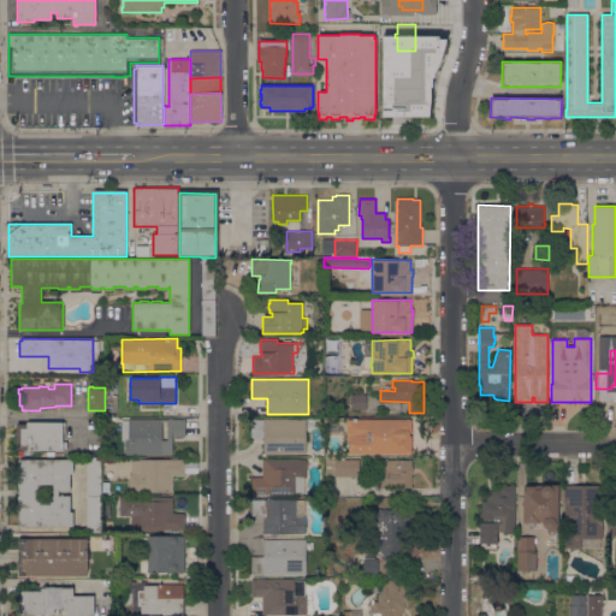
[(351,409),(351,394),(366,394),(366,409),(351,409)]
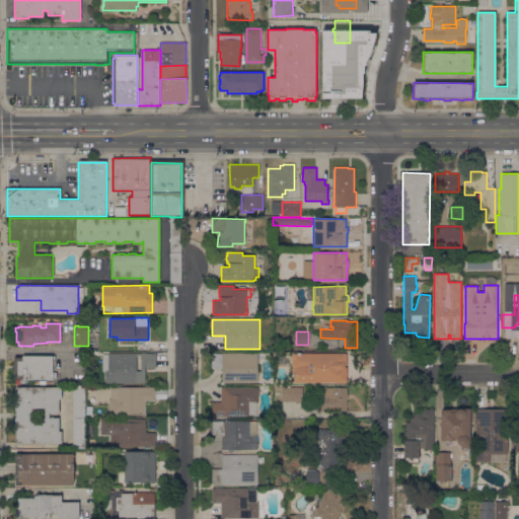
[(292,382),(292,367),(292,353),(297,353),(297,352),(301,352),(301,353),(347,353),(347,364),(345,364),(345,367),(347,367),(347,382),(292,382)]
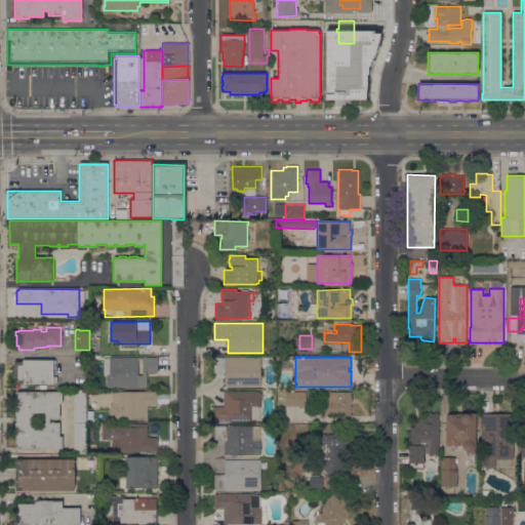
[(107,388),(107,375),(104,375),(103,358),(110,358),(110,357),(158,357),(158,372),(147,372),(147,387),(107,388)]
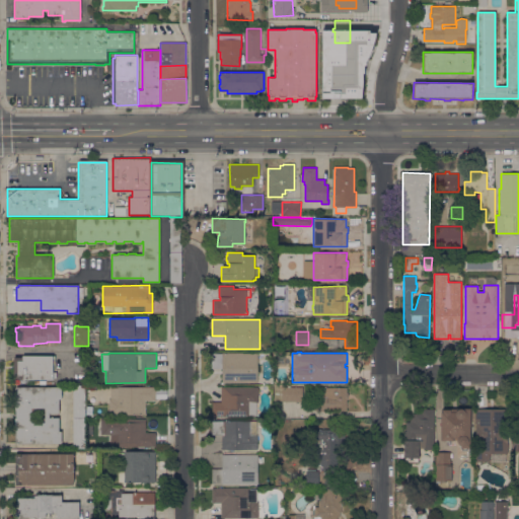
[(222,382),(222,368),(212,368),(212,353),(257,353),(257,382),(222,382)]
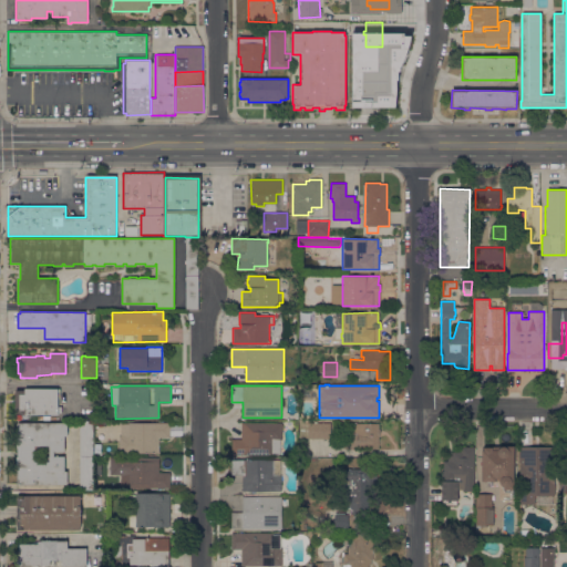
[(14,414),(16,390),(24,391),(24,388),(58,389),(58,406),(62,406),(62,413),(58,413),(58,414),(35,414),(35,415),(14,414)]
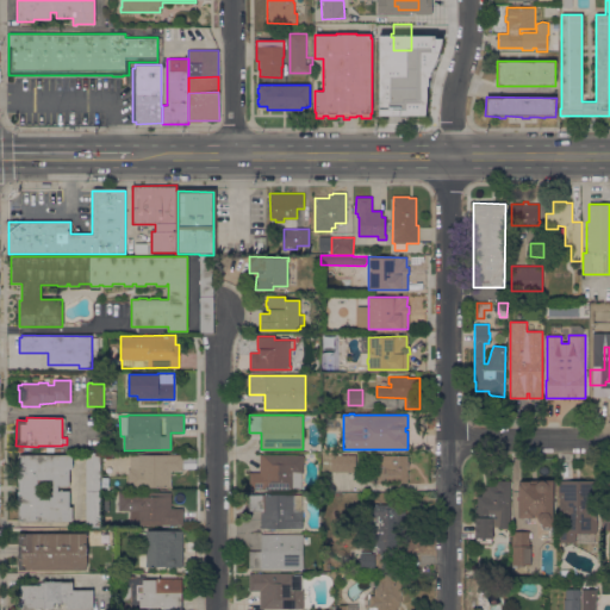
[(85,453),(100,453),(100,528),(86,528),(85,453)]
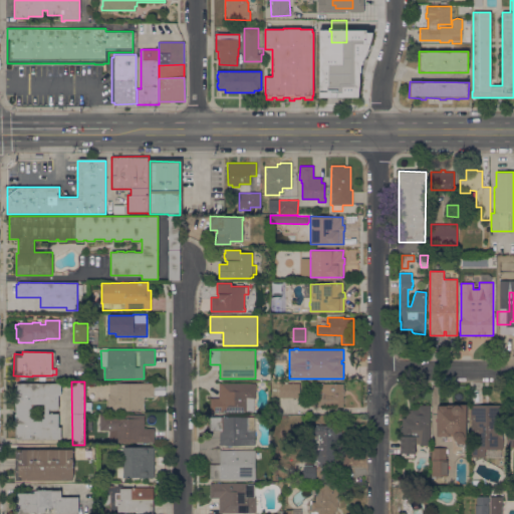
[(107,411),(107,395),(109,395),(109,383),(116,383),(116,382),(154,383),(154,397),(144,397),(144,411),(107,411)]
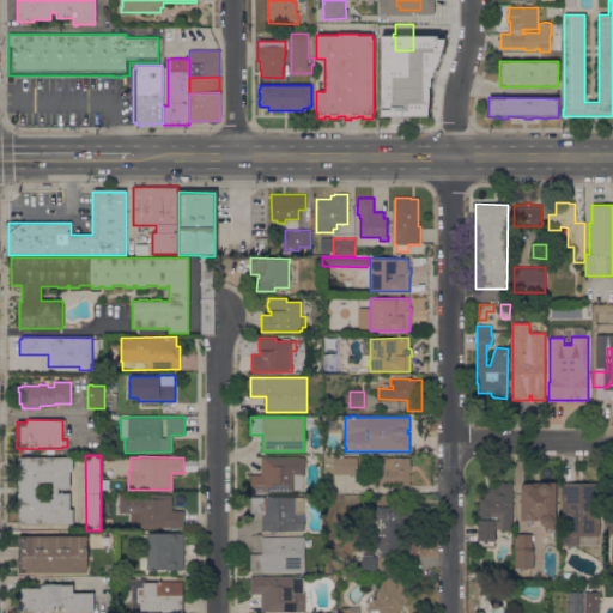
[(250,492),(250,474),(261,474),(261,457),(304,456),(305,475),(303,475),(303,491),(296,491),(296,492),(250,492)]
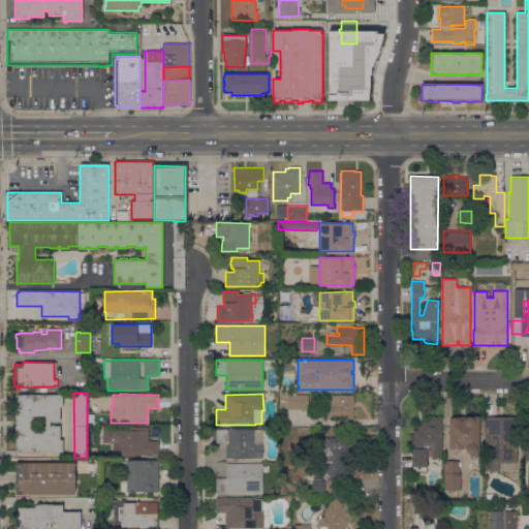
[(16,452),(17,395),(62,395),(62,406),(60,406),(60,421),(51,421),(51,426),(60,426),(60,439),(62,439),(62,452),(16,452)]
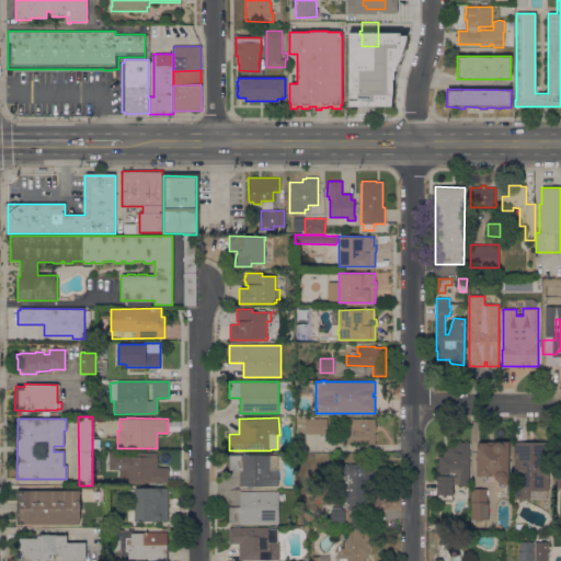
[(305,434),(305,419),(327,419),(327,434),(305,434)]
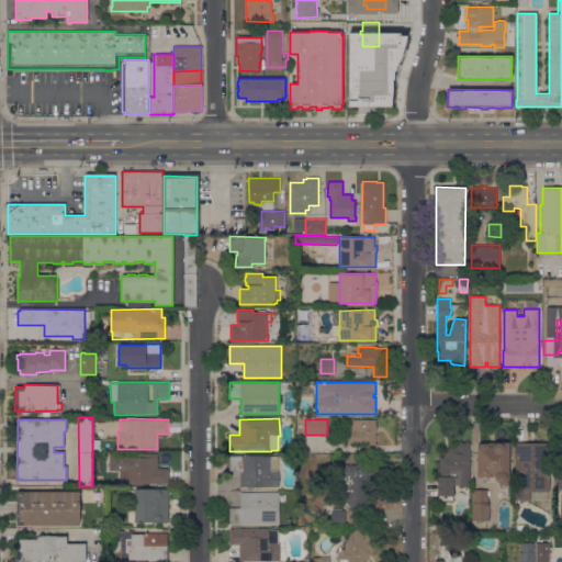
[(348,445),(348,429),(349,429),(349,419),(375,419),(375,425),(377,425),(377,433),(375,433),(375,445),(348,445)]
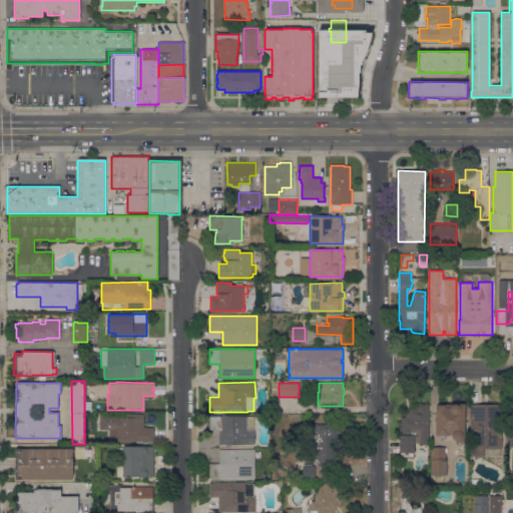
[(450,404),(455,404),(455,402),(462,402),(462,404),(466,404),(466,424),(457,424),(457,428),(456,428),(456,429),(457,429),(457,435),(442,435),(442,434),(440,434),(440,431),(437,431),(437,424),(436,424),(436,413),(431,413),(431,404),(450,404)]
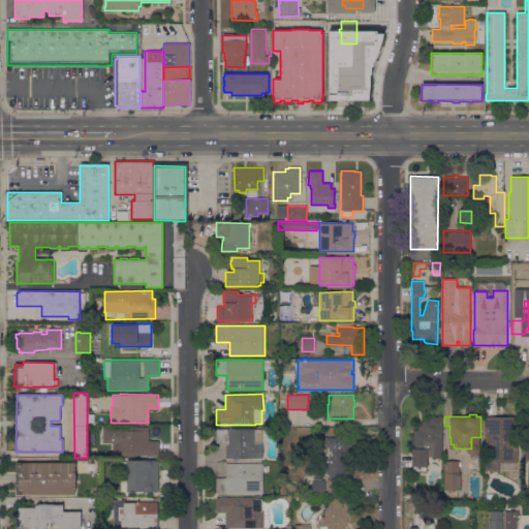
[(442,416),(442,459),(432,459),(432,457),(427,457),(427,467),(426,467),(426,471),(423,471),(423,469),(413,469),(413,467),(411,467),(411,448),(412,448),(412,439),(413,439),(413,430),(417,430),(417,425),(422,425),(422,421),(430,421),(430,416),(442,416)]
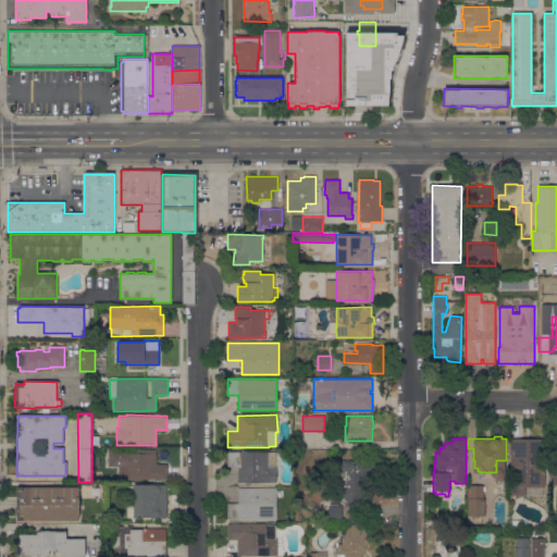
[(510,495),(510,477),(510,455),(510,438),(545,438),(545,486),(542,486),(542,495),(527,495),(527,486),(525,486),(525,495),(510,495)]
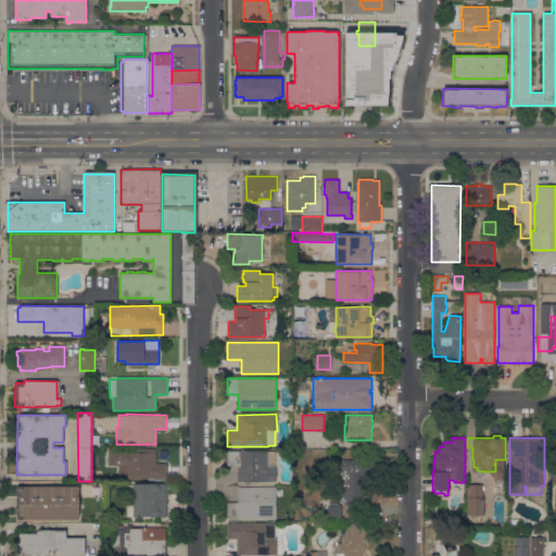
[(118,478),(118,466),(108,466),(108,449),(156,449),(155,464),(167,464),(167,479),(118,478)]
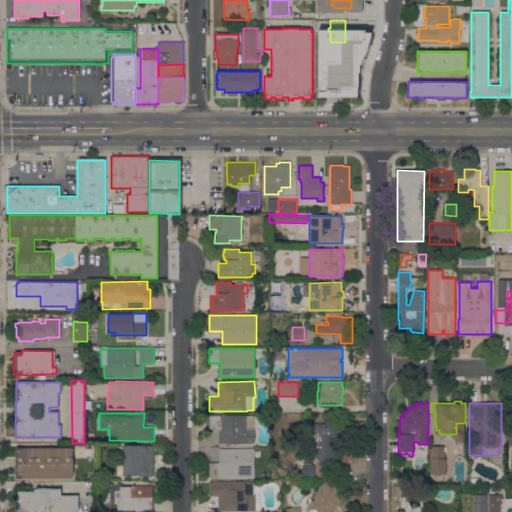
[(218,443),(219,429),(209,429),(209,415),(253,416),(253,429),(254,429),(254,444),(218,443)]
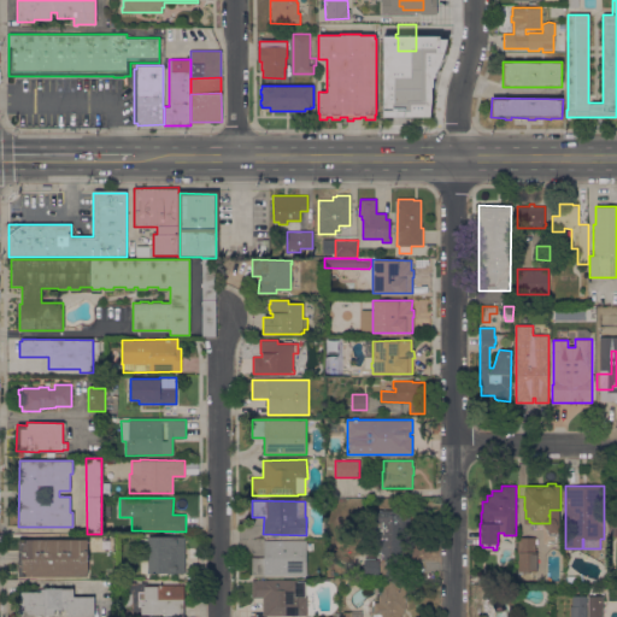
[(410,510),(410,524),(406,523),(405,546),(400,546),(400,575),(378,575),(364,575),(364,560),(365,560),(365,546),(375,546),(375,524),(372,524),(372,510),(410,510)]
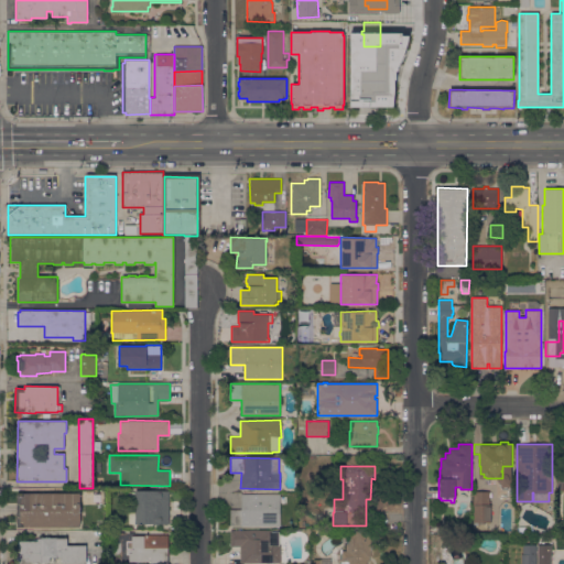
[(498,484),(511,484),(511,501),(498,501),(498,484)]
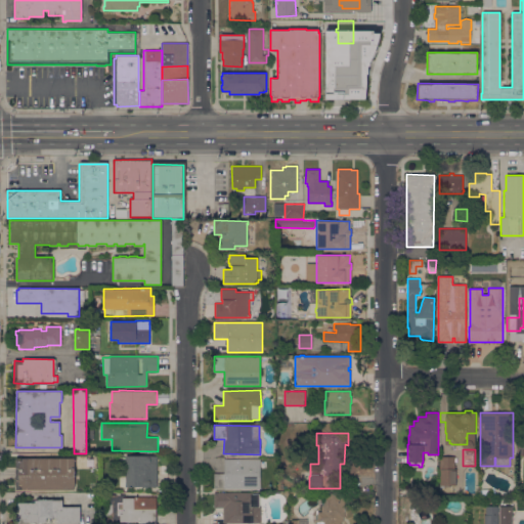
[(120,486),(120,455),(157,456),(157,486),(120,486)]
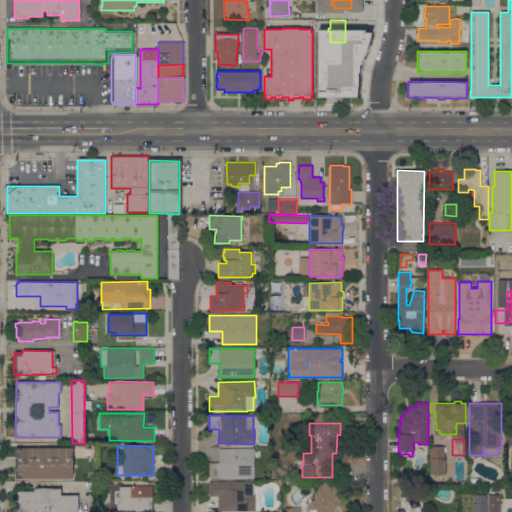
[(431,474),(430,458),(429,446),(444,446),(445,458),(446,458),(446,459),(453,459),(453,472),(446,472),(446,474),(431,474)]
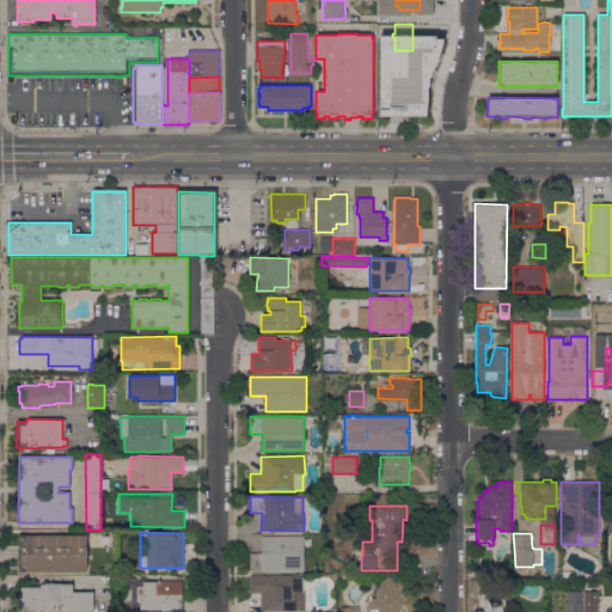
[(18,573),(18,536),(87,536),(87,569),(86,569),(86,573),(18,573)]
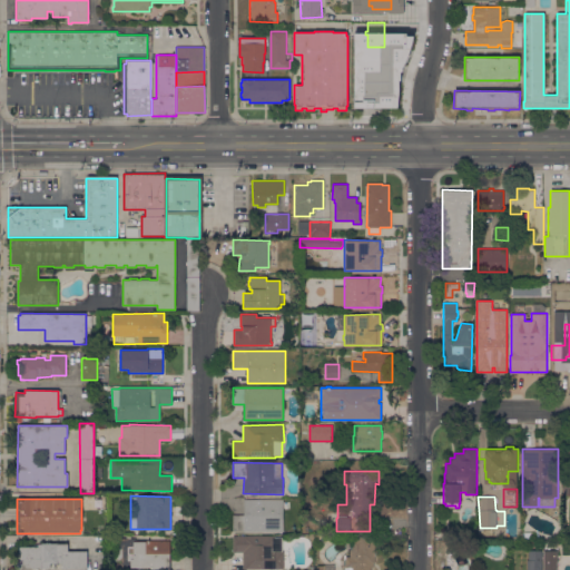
[(283,499),(283,531),(244,531),(233,531),(233,514),(244,514),(244,499),(283,499)]
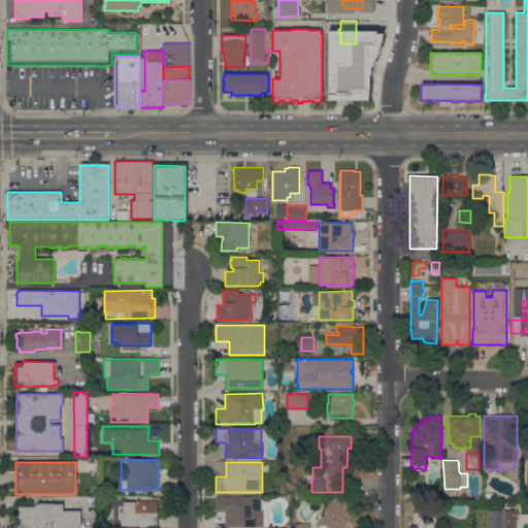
[(225,526),(225,512),(216,512),(216,496),(254,496),(254,497),(261,497),(261,510),(262,510),(262,526),(225,526)]
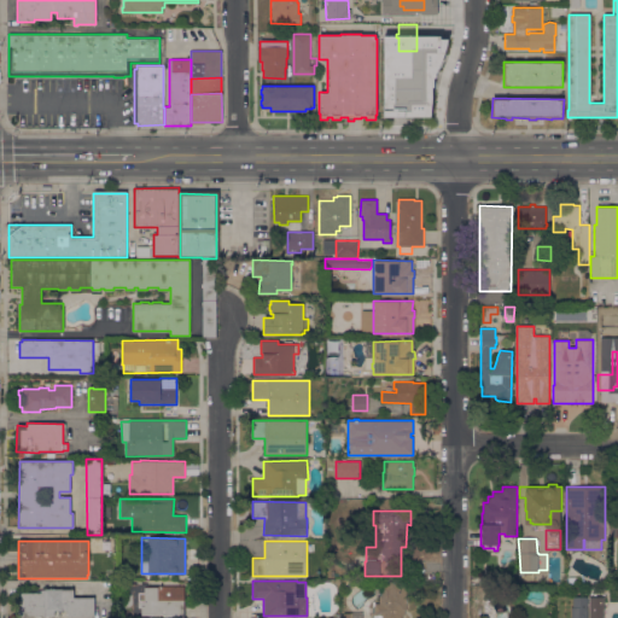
[(373,617),(373,612),(374,612),(374,604),(379,604),(379,595),(382,595),(382,586),(388,586),(388,582),(406,582),(406,610),(404,610),(404,614),(402,614),(402,617),(373,617)]
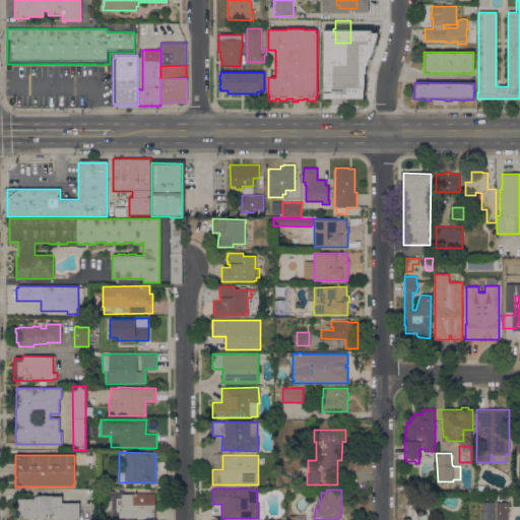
[(154,493),(155,519),(138,519),(138,518),(111,518),(111,511),(105,511),(105,492),(124,492),(124,493),(154,493)]
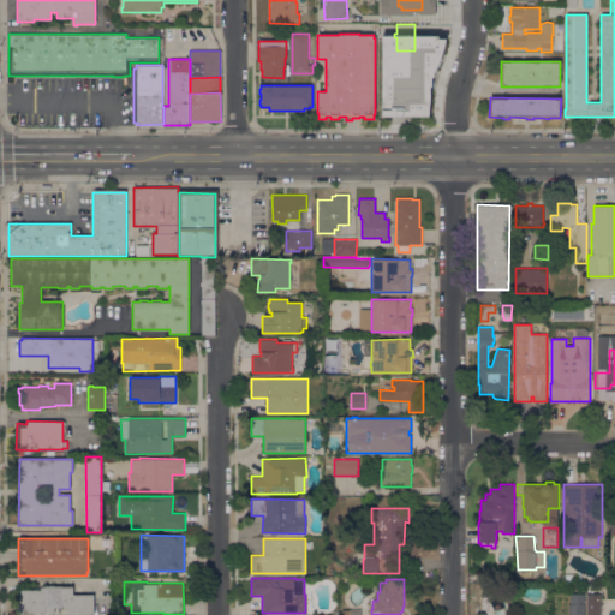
[(67,614),(67,608),(54,608),(54,611),(46,611),(46,614),(18,614),(18,607),(21,607),(21,602),(19,602),(19,598),(21,598),(21,590),(41,590),(41,587),(46,587),(46,586),(73,586),(73,595),(94,595),(94,614),(67,614)]
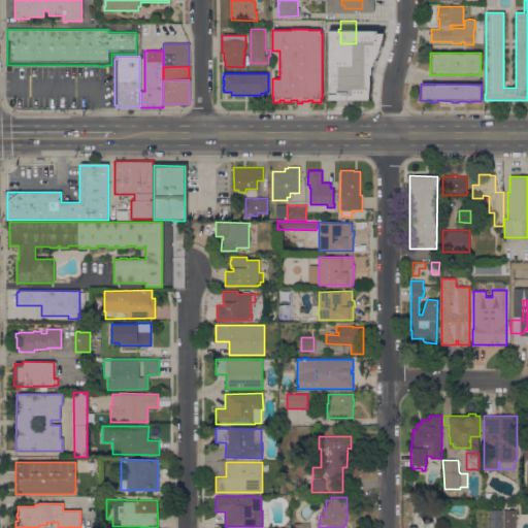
[(501,527),(488,527),(488,519),(490,519),(490,509),(501,509),(501,527)]
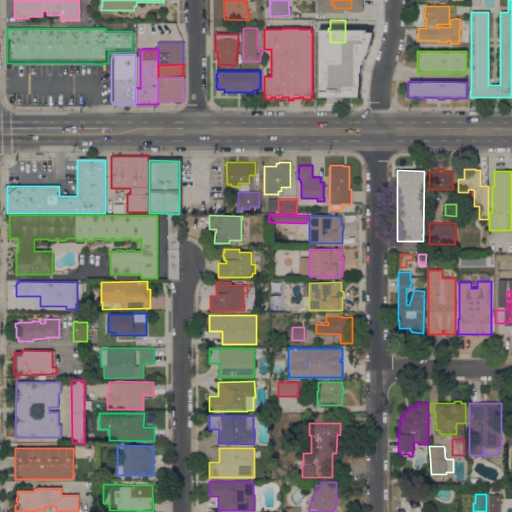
[(488,511),(488,495),(500,495),(500,511),(488,511)]
